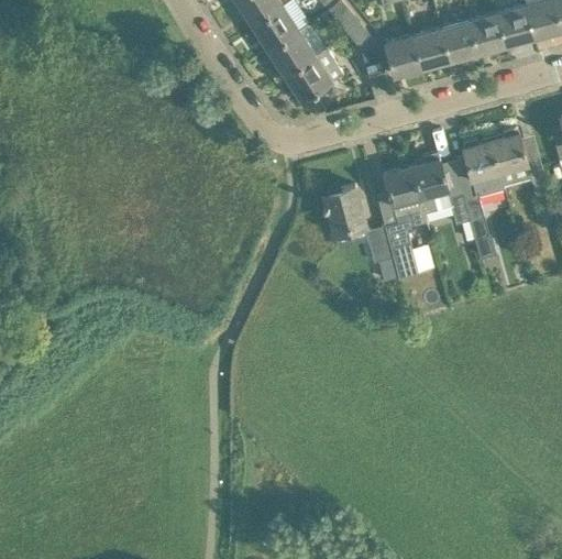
[(237,0),(252,25),(283,6),(278,0),(237,0)]
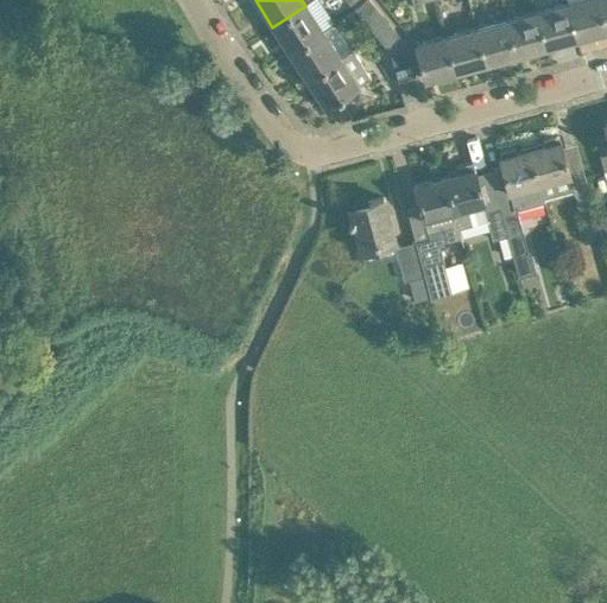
[(314,0),(305,6),(272,27),(290,55),(334,26),(316,0),(314,0)]
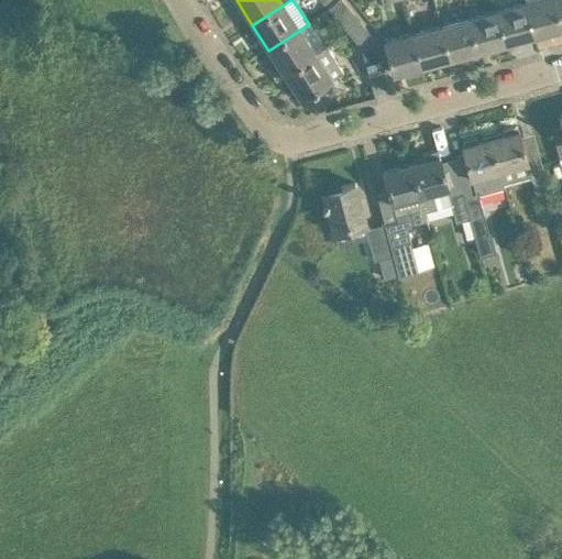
[(521,0),(525,8),(532,40),(561,32),(552,0),(521,0)]
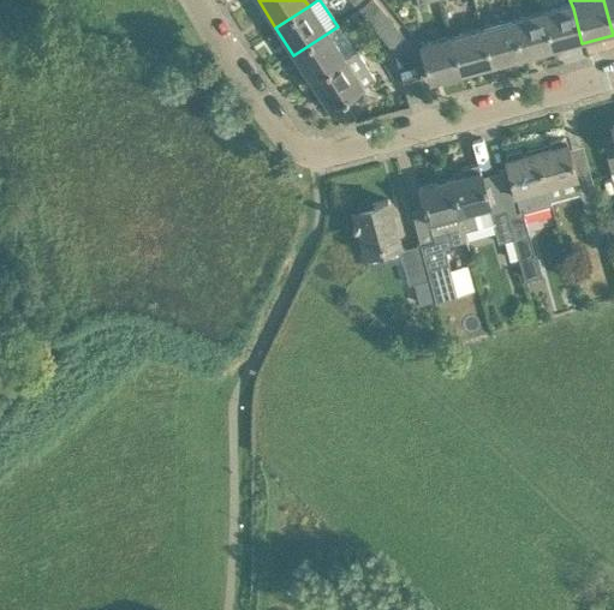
[(613,0),(603,0),(613,35),(613,34),(613,0)]
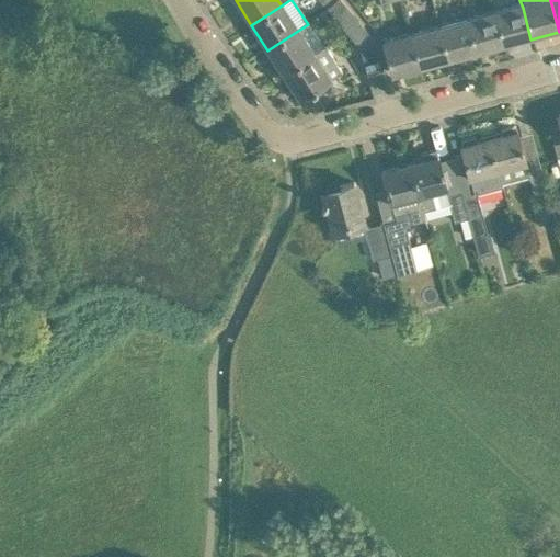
[(342,29),(353,19),(339,1),(328,11),(326,12),(336,25),(341,30),(342,29)]
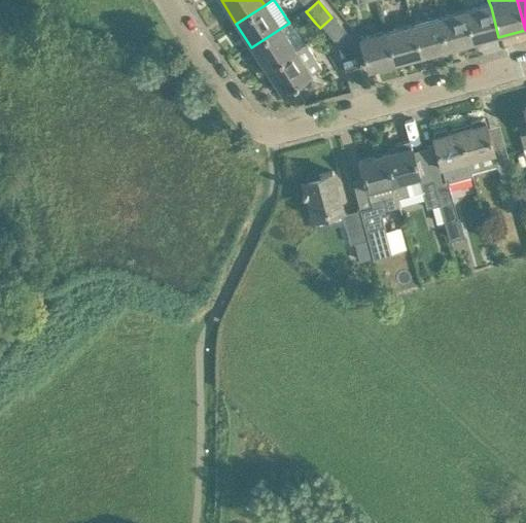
[(464,13),(472,43),(498,37),(491,7),(464,13)]
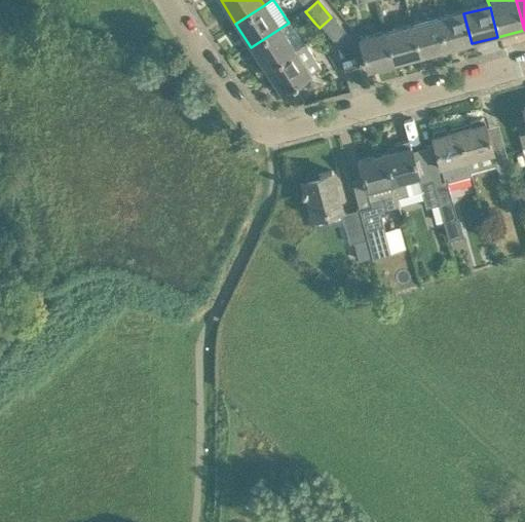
[(472,43),(463,13),(438,21),(446,50),(472,43)]
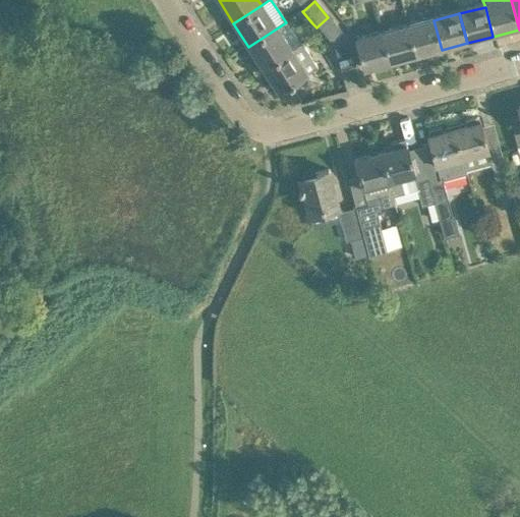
[(434,20),(407,27),(415,57),(442,50),(434,20)]
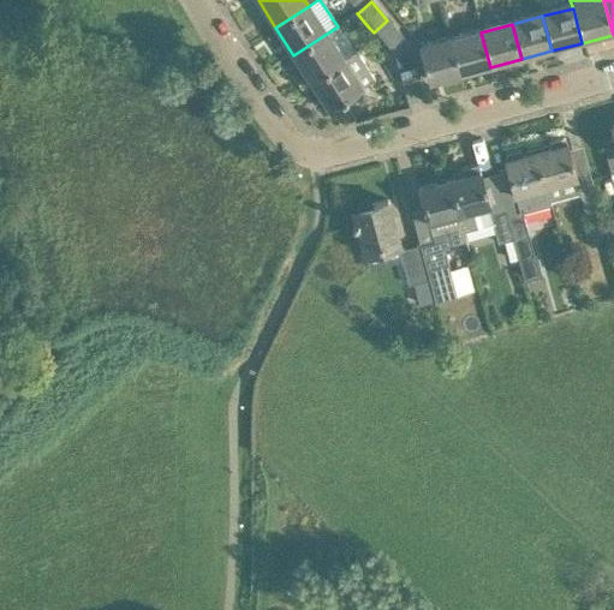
[(338,27),(293,55),(311,83),(356,54),(338,27)]
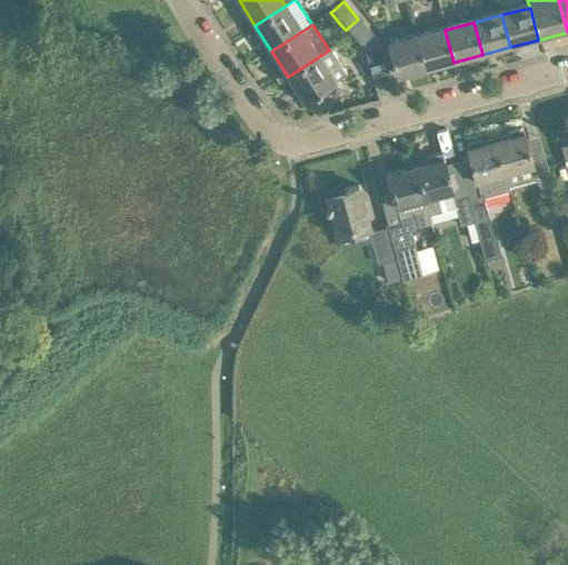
[(379,46),(364,26),(362,25),(362,26),(350,35),(351,36),(364,50),(366,59),(371,80),(386,76),(388,76),(382,53),(379,46)]
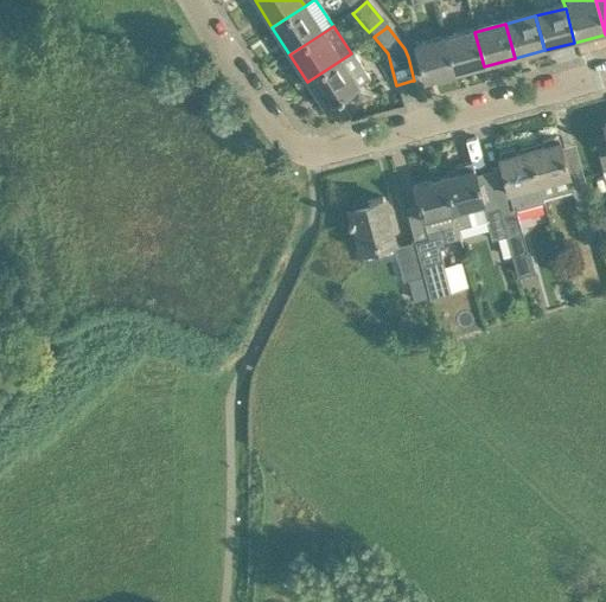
[(474,32),(445,40),(454,75),(484,66),(474,32)]
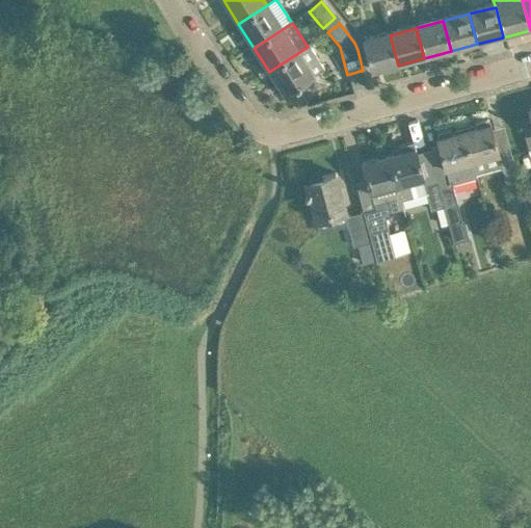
[(530,32),(505,42),(508,50),(530,42),(530,32)]
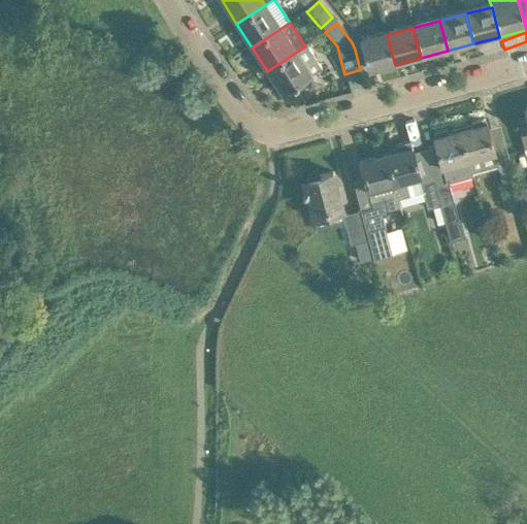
[(395,65),(387,35),(360,42),(367,72),(395,65)]
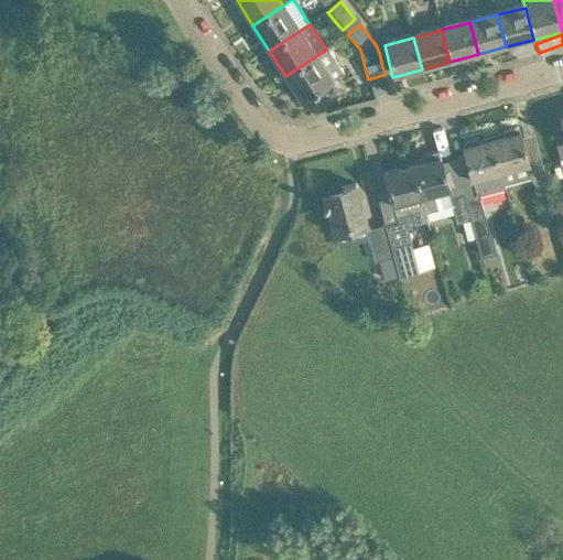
[(326,50),(285,76),(301,100),(300,101),(301,103),(313,95),(313,96),(343,76),(326,50)]
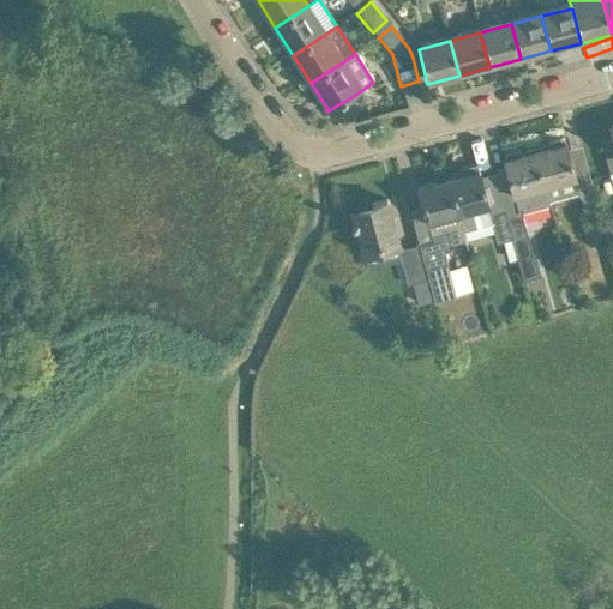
[(600,143),(606,167),(608,175),(612,174),(612,127),(610,130),(612,139),(600,143)]
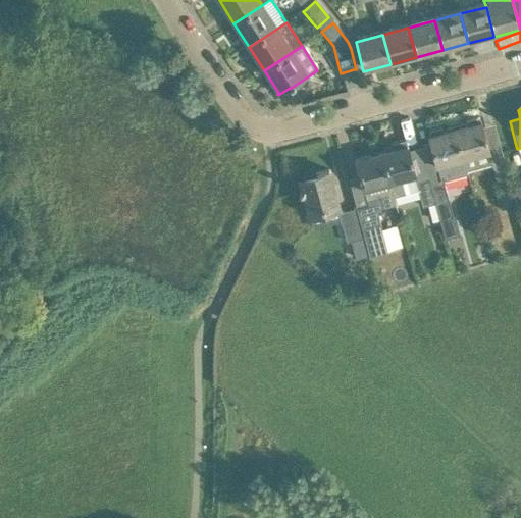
[(467,128),(455,132),(464,165),(489,158),(482,130),(480,123),(479,123),(478,119),(465,123),(467,128)]
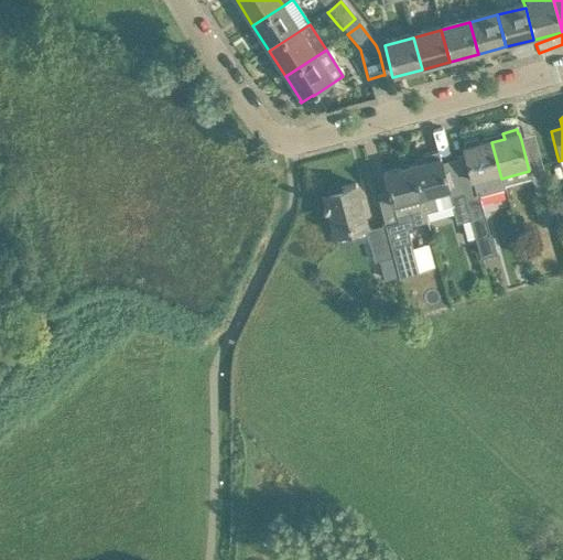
[(475,190),(462,193),(475,240),(474,240),(478,255),(491,251),(490,248),(477,197),(504,190),(504,187),(501,179),(491,142),(478,146),(477,140),(463,144),(464,148),(463,148),(466,159),(468,170),(473,183),(475,190)]
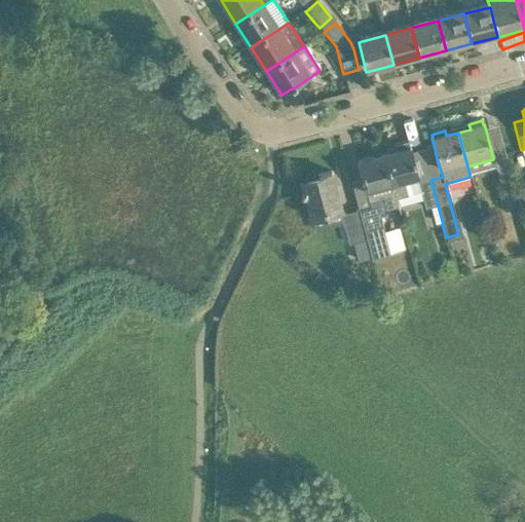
[(395,154),(384,157),(396,200),(408,197),(405,187),(417,183),(420,194),(425,212),(430,210),(435,226),(442,224),(443,224),(430,180),(419,183),(418,180),(415,169),(411,154),(410,148),(409,149),(408,143),(395,147),(397,153),(395,154)]
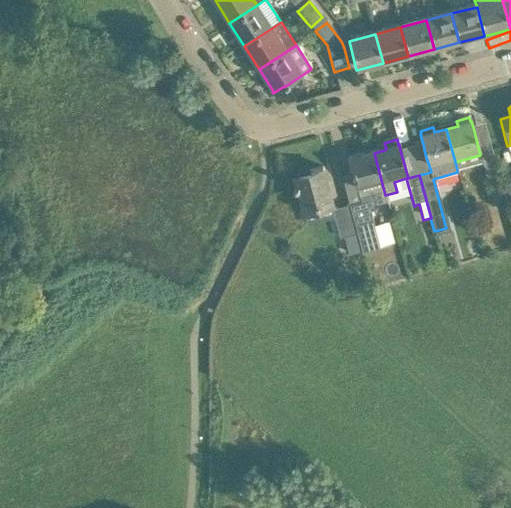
[(493,205),(505,202),(492,152),(480,155),(482,163),(493,205)]
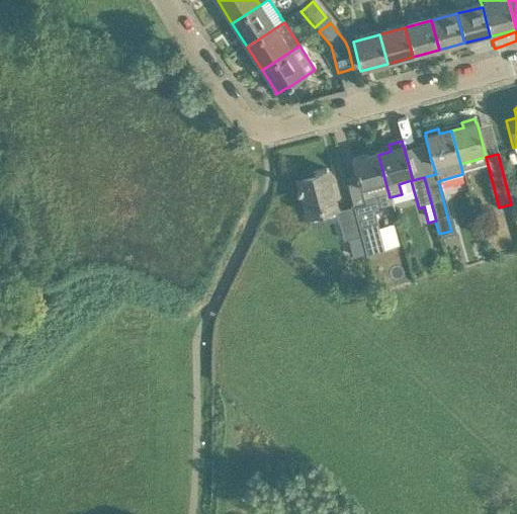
[(352,160),(357,179),(361,191),(363,201),(376,197),(379,208),(392,205),(390,197),(378,155),(354,161),(354,160),(352,160)]
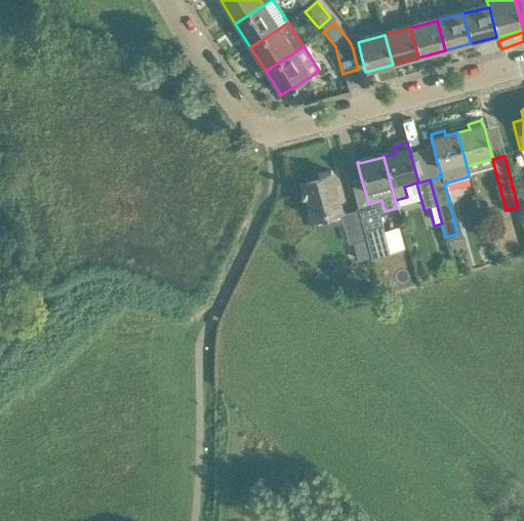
[(311,219),(330,214),(340,211),(330,173),(300,182),(304,192),(300,192),(300,195),(304,195),(311,219)]
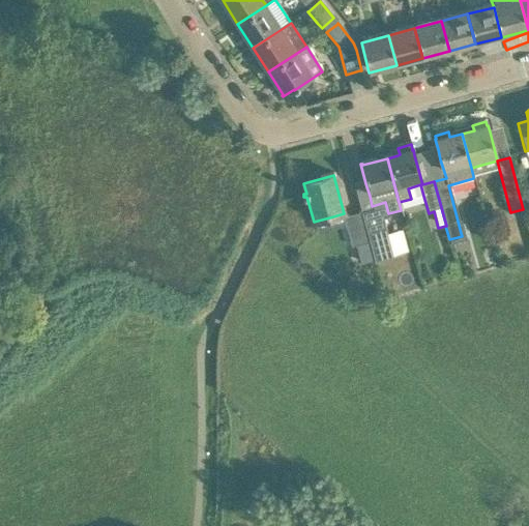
[(381,215),(388,213),(385,202),(372,206),(373,211),(360,214),(372,256),(374,264),(393,259),(381,215)]
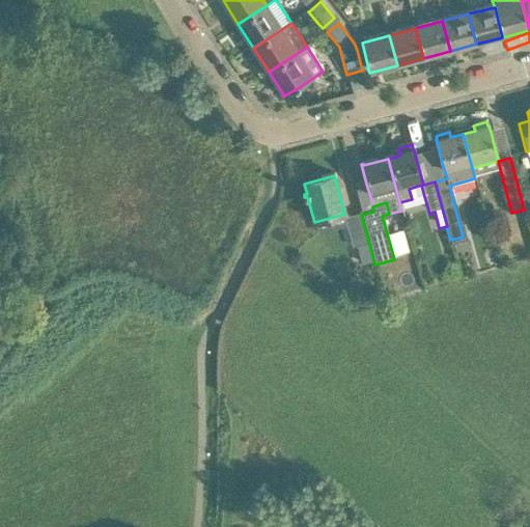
[(352,249),(363,246),(366,258),(372,256),(361,215),(344,219),(352,249)]
